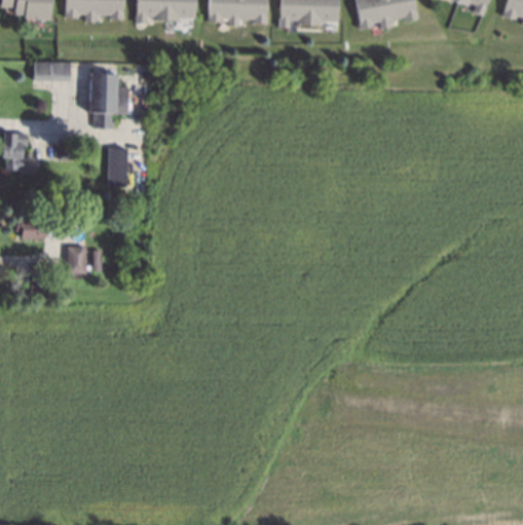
[(51,0),(51,20),(26,20),(26,14),(15,14),(15,7),(3,7),(3,0),(51,0)]
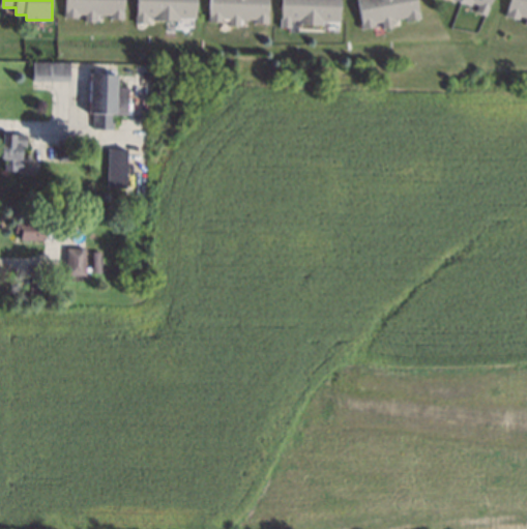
[(126,0),(126,20),(112,20),(112,16),(98,16),(98,23),(87,23),(87,15),(81,15),(81,20),(67,19),(67,0),(126,0)]
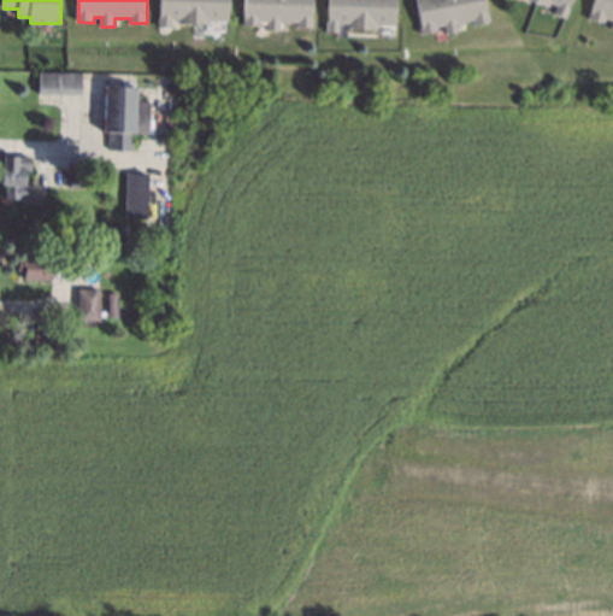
[(231,0),(231,22),(210,21),(210,25),(181,25),(181,21),(174,21),(174,29),(160,28),(160,0),(231,0)]
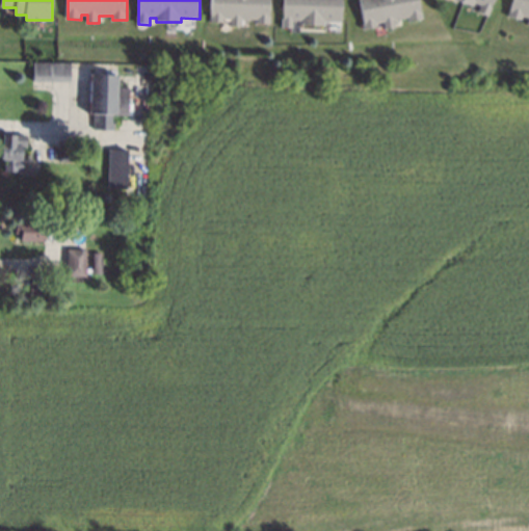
[(270,0),(270,23),(257,23),(257,20),(242,20),(241,26),(232,26),(232,19),(225,19),(225,23),(211,22),(211,14),(212,14),(212,0),(270,0)]
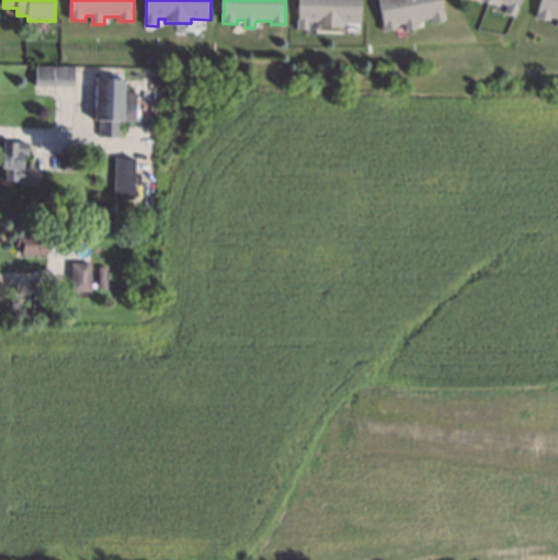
[(362,0),(361,20),(361,23),(343,23),(343,29),(316,27),(317,22),(309,21),(309,31),(298,31),(298,29),(298,0),(362,0)]
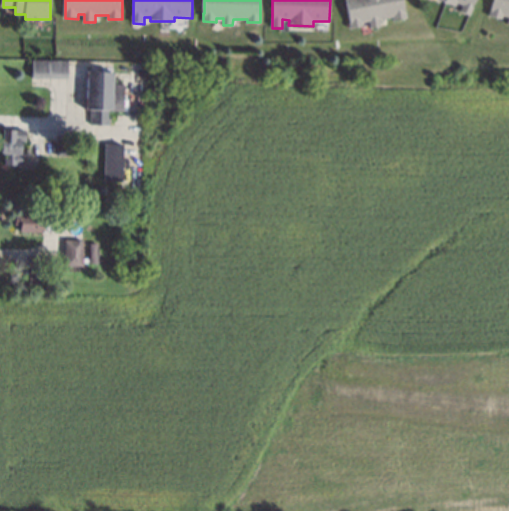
[(403,0),(407,18),(394,21),(393,17),(380,19),(382,27),(371,29),(370,22),(364,23),(365,27),(352,29),(346,0),(403,0)]
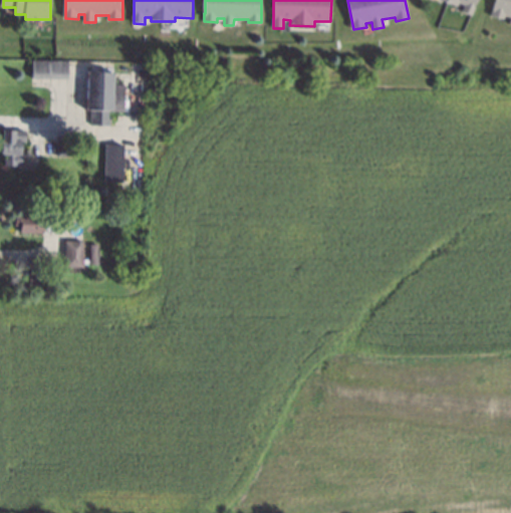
[(478,0),(472,17),(470,16),(462,12),(465,5),(460,3),(458,7),(448,3),(440,0),(478,0)]
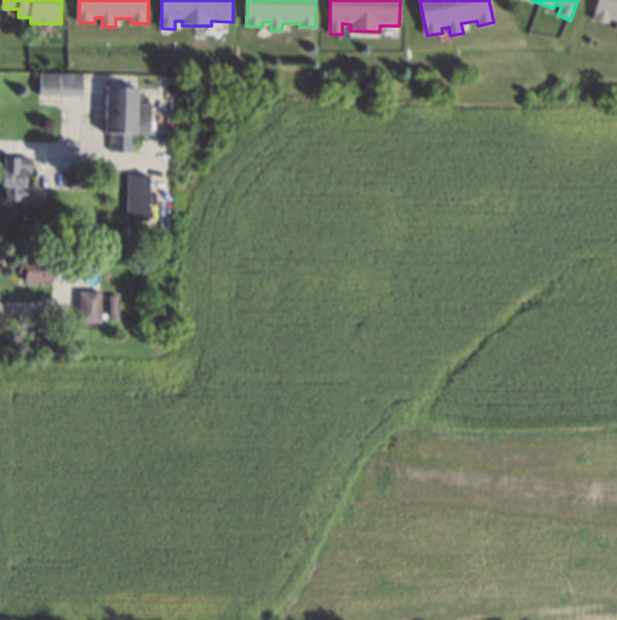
[(616,29),(615,29),(616,26),(616,21),(610,18),(609,23),(595,20),(600,0),(616,0),(616,29)]
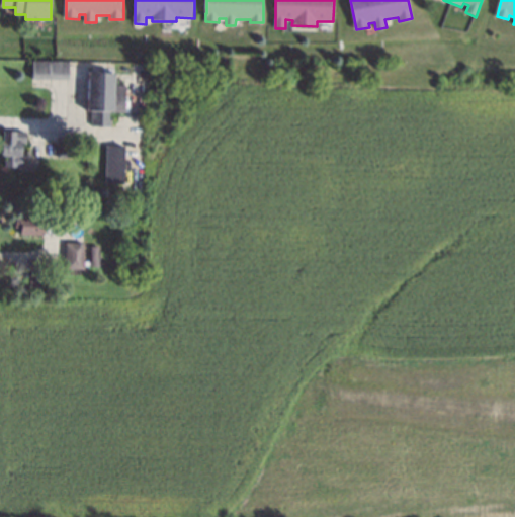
[(70,63),(70,80),(33,79),(33,62),(70,62),(70,63)]
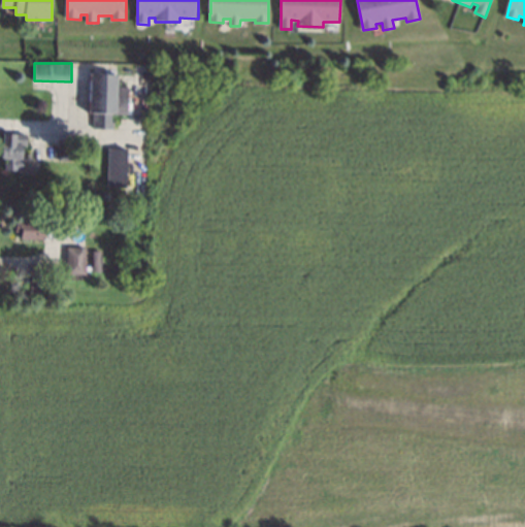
[(118,87),(128,88),(128,114),(111,114),(111,123),(115,123),(115,129),(94,129),(94,114),(90,114),(90,74),(91,74),(118,75),(118,87)]
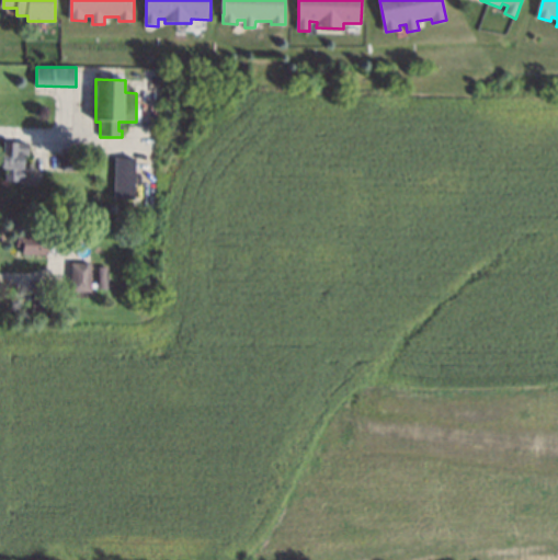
[(29,157),(23,157),(23,168),(24,168),(24,169),(24,174),(24,182),(22,182),(6,182),(6,170),(2,170),(2,153),(4,153),(4,144),(16,144),(29,144),(29,157)]
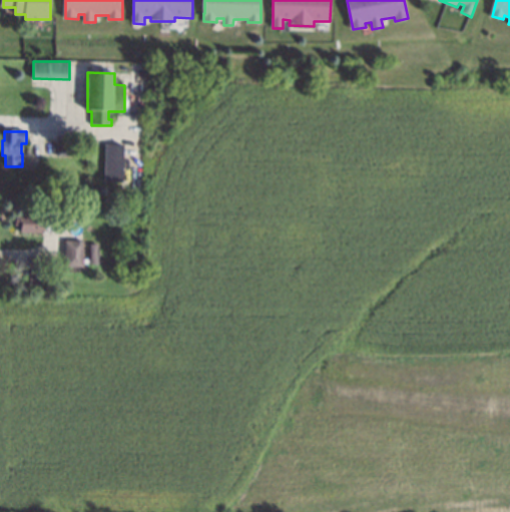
[(123,182),(122,182),(105,182),(106,145),(106,144),(124,145),(123,182)]
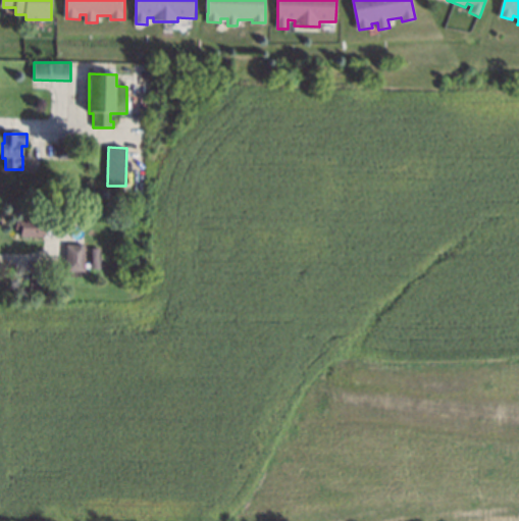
[(30,212),(24,216),(19,213),(20,207),(27,206),(30,212)]
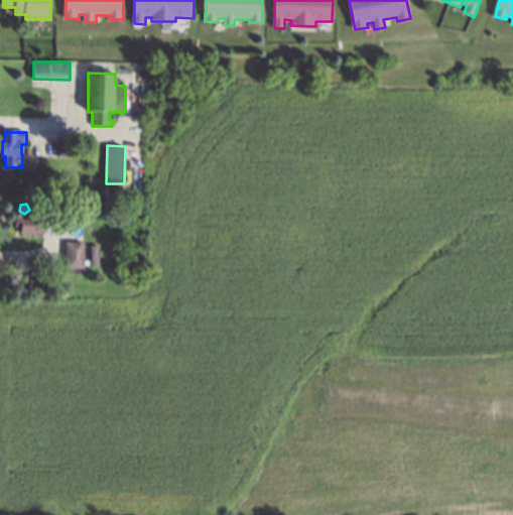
[(46,218),(50,218),(50,228),(45,228),(45,235),(21,235),(21,228),(15,228),(15,217),(46,217),(46,218)]
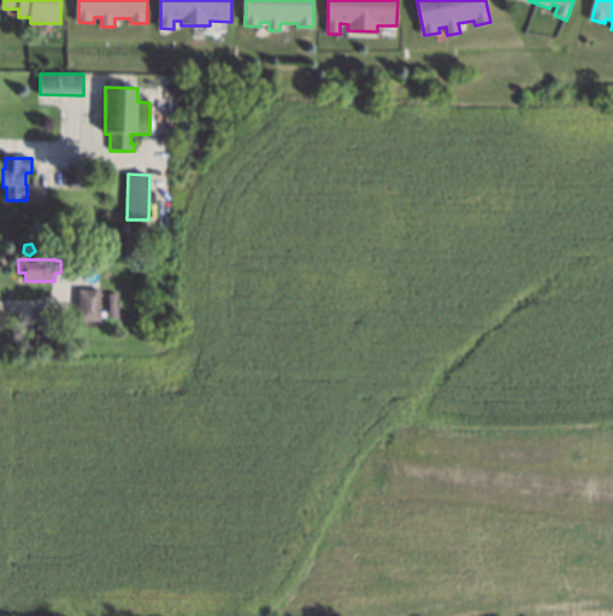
[(101,321),(99,321),(80,321),(80,289),(101,289),(101,321)]
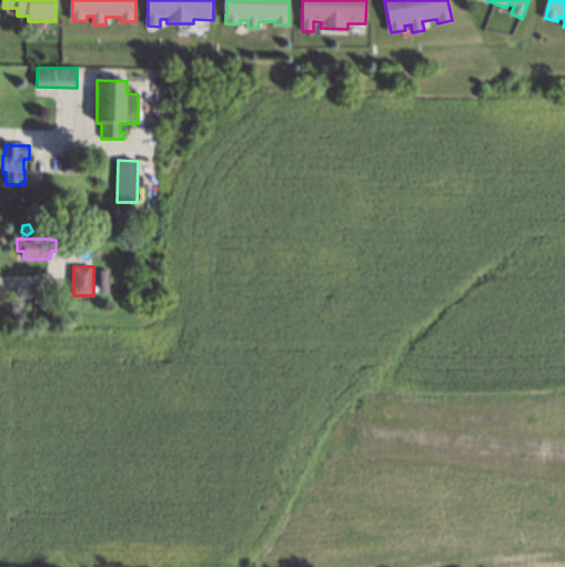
[(111,293),(101,293),(101,271),(111,271),(111,293)]
